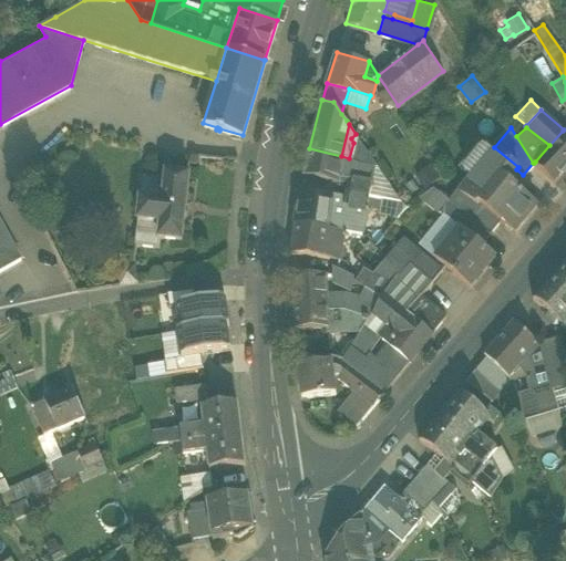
[(565,164),(565,133),(563,131),(549,145),(535,162),(553,178),(565,164)]
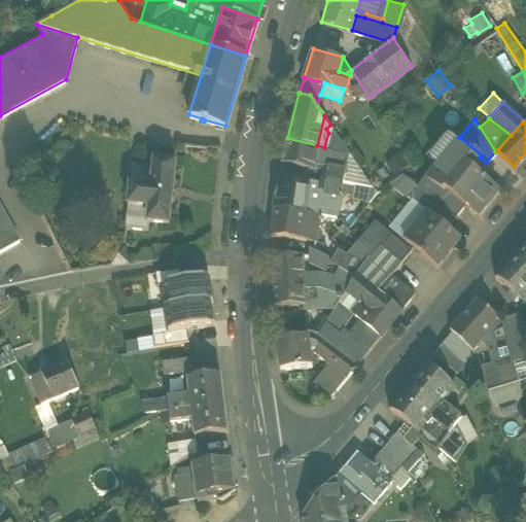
[(348,152),(351,153),(330,125),(326,129),(328,133),(324,147),(331,148),(348,152)]
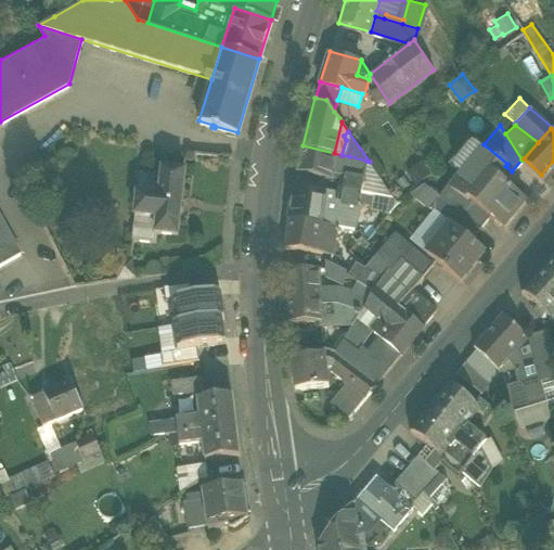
[(461,173),(480,149),(467,137),(448,162),(461,173)]
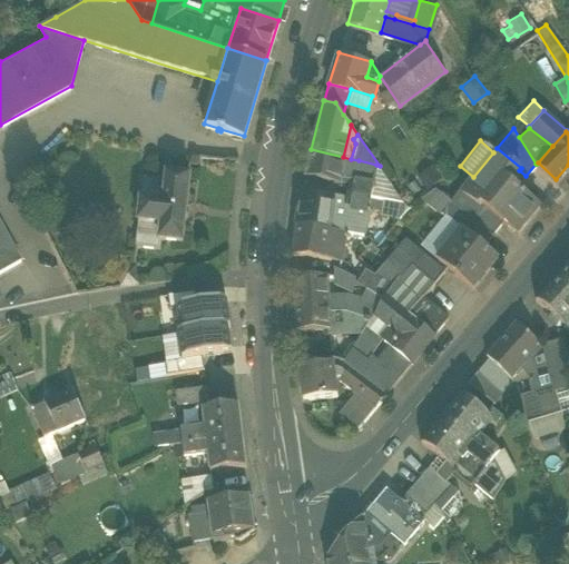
[(482,201),(484,205),(507,178),(510,181),(519,170),(521,168),(497,148),(493,152),(473,177),(463,189),(460,186),(450,198),(450,199),(471,216),(482,201)]
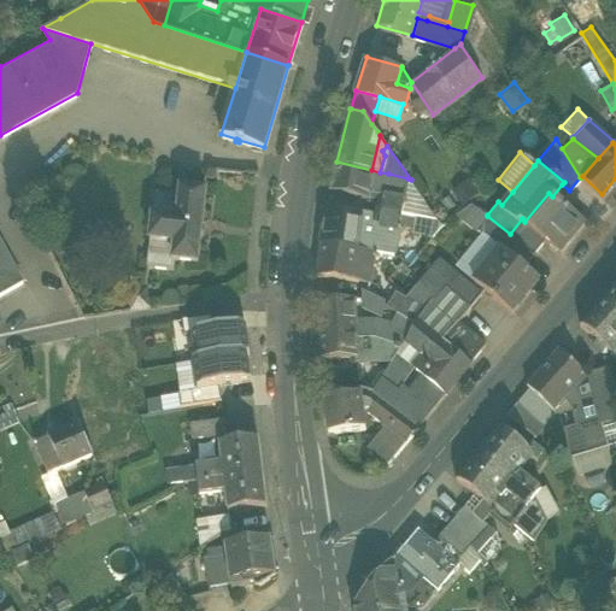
[(330,187),(367,195),(369,184),(371,170),(336,162),(330,187)]
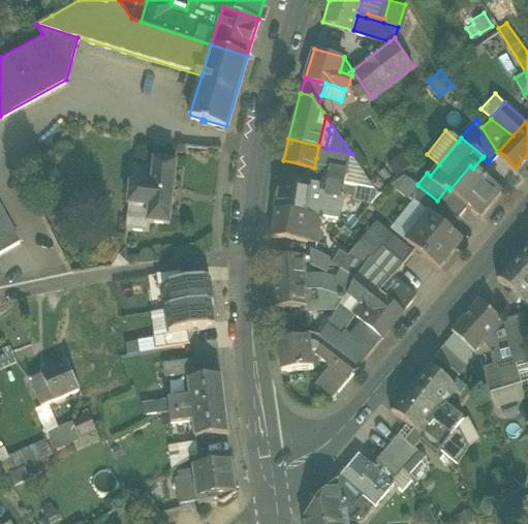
[(318,146),(316,158),(324,160),(331,161),(333,149),(325,148),(318,146)]
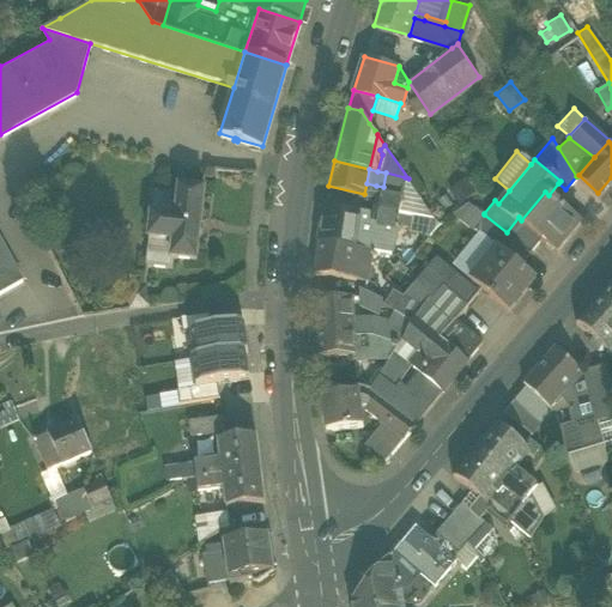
[(465,175),(447,186),(458,201),(474,189),(465,175)]
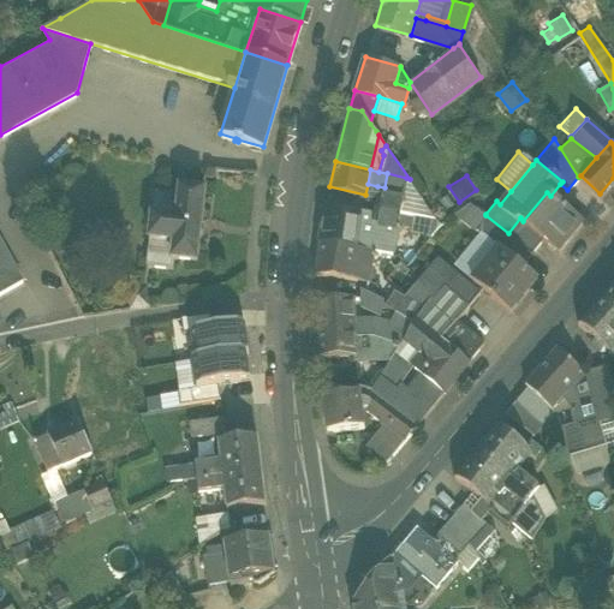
[(410,179),(406,178),(403,196),(401,199),(413,202),(411,213),(413,213),(431,216),(437,218),(410,179)]
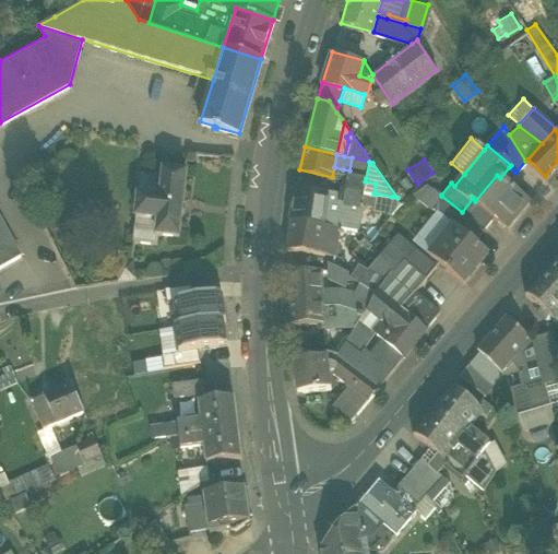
[(138,192),(134,230),(157,232),(178,235),(186,169),(163,167),(159,195),(138,192)]
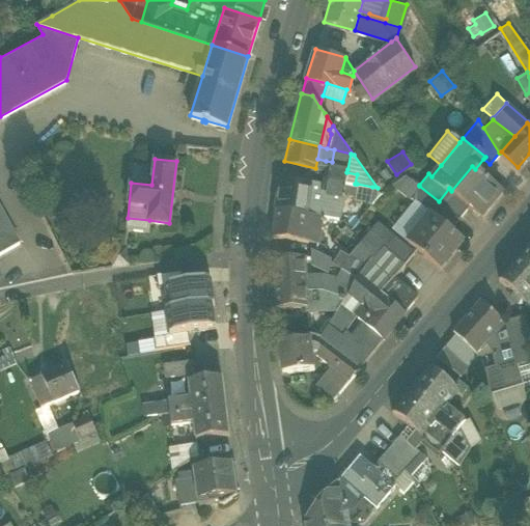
[(326,165),(326,161),(317,159),(315,168),(325,170),(326,165)]
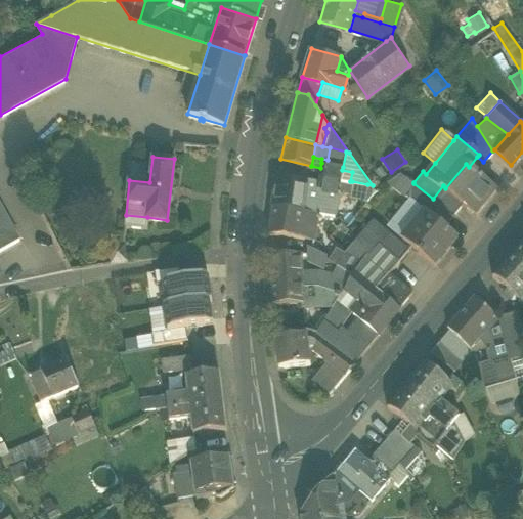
[(343,167),(321,163),(320,168),(318,175),(340,179),(342,170),(343,167)]
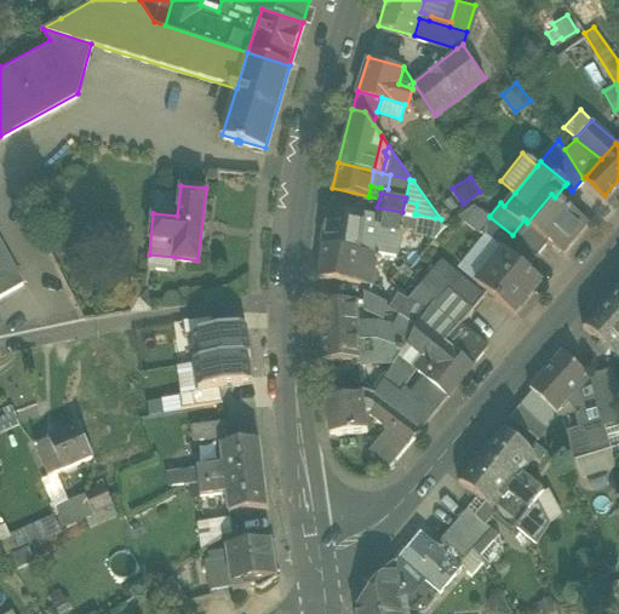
[(586,222),(555,198),(551,194),(527,223),(546,239),(562,251),(586,222)]
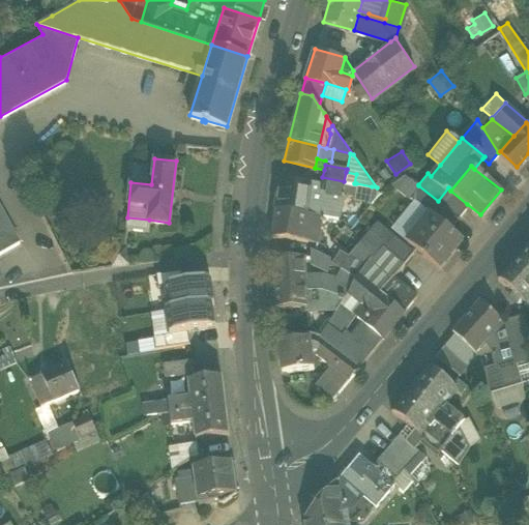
[(346,172),(344,181),(354,183),(356,174),(346,172)]
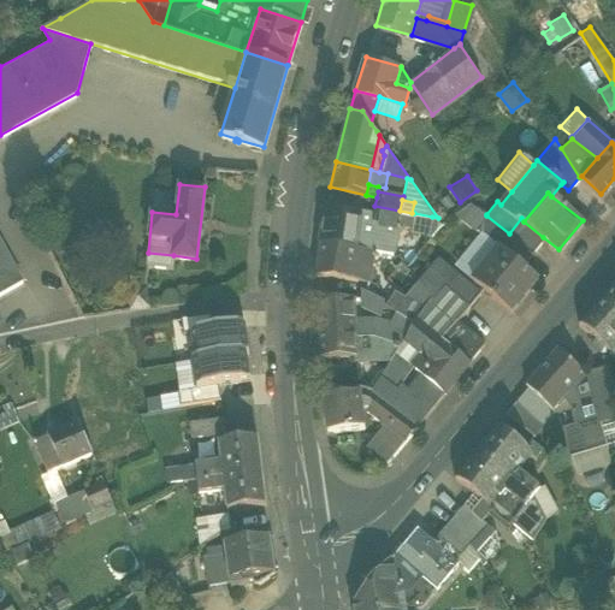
[(455,211),(477,227),(486,215),(486,214),(469,201),(455,211)]
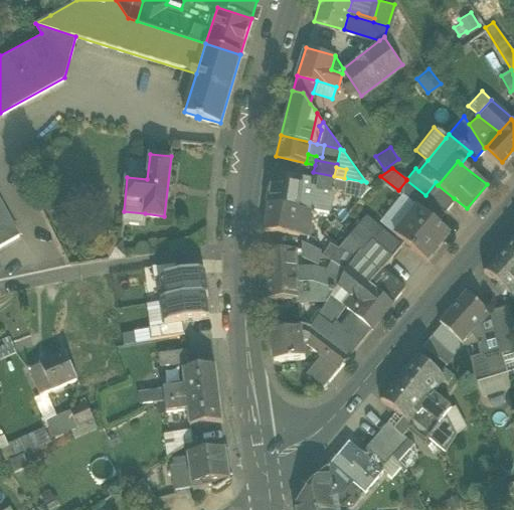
[(313,172),(312,176),(311,184),(331,188),(332,186),(334,176),(313,172)]
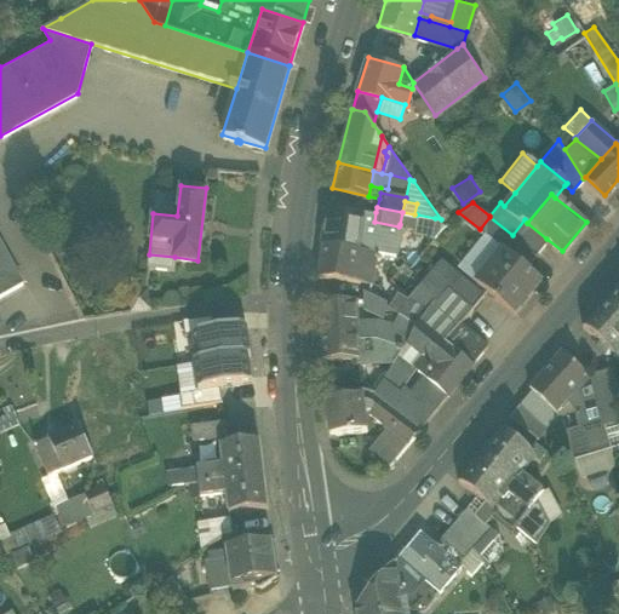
[(360,233),(362,223),(364,214),(362,214),(327,210),(322,242),(359,247),(360,233)]
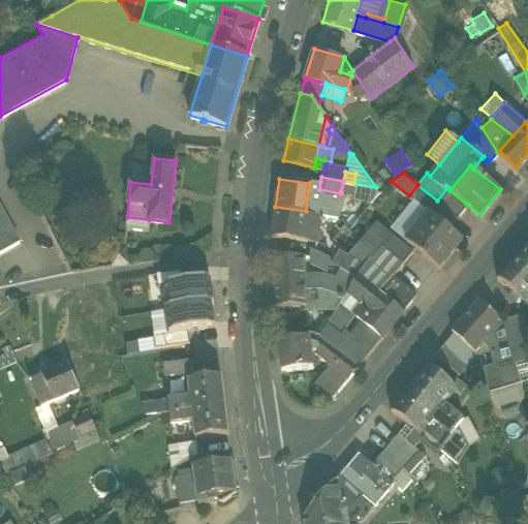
[(318,192),(319,189),(320,181),(309,179),(309,183),(310,183),(309,190),(318,192)]
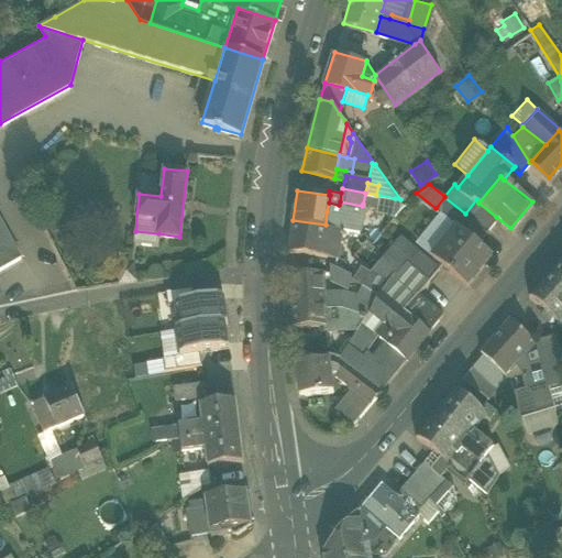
[(378,195),(376,195),(365,193),(363,204),(376,206),(378,195)]
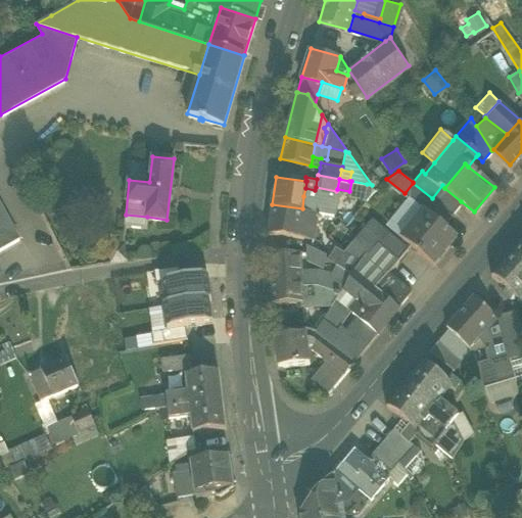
[(367,184),(351,181),(349,191),(349,195),(364,197),(367,184)]
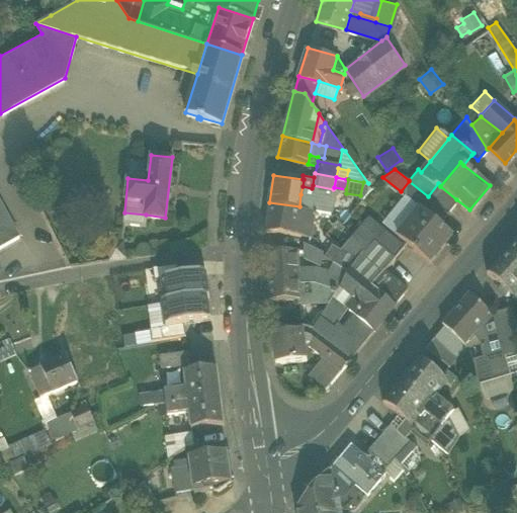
[(428,196),(409,181),(401,191),(403,193),(411,199),(419,206),(420,205),(439,222),(446,211),(428,196)]
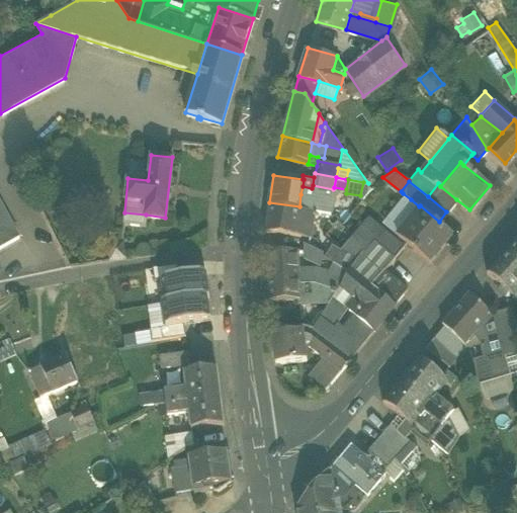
[(428,196),(446,211),(456,199),(440,186),(438,183),(428,196)]
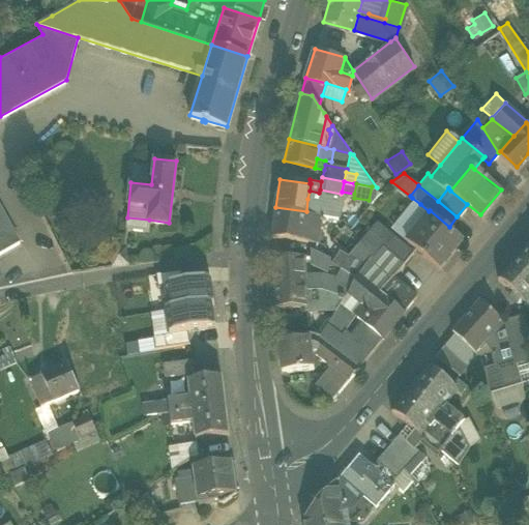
[(319,193),(310,191),(307,199),(322,201),(320,213),(338,215),(341,194),(320,190),(319,193)]
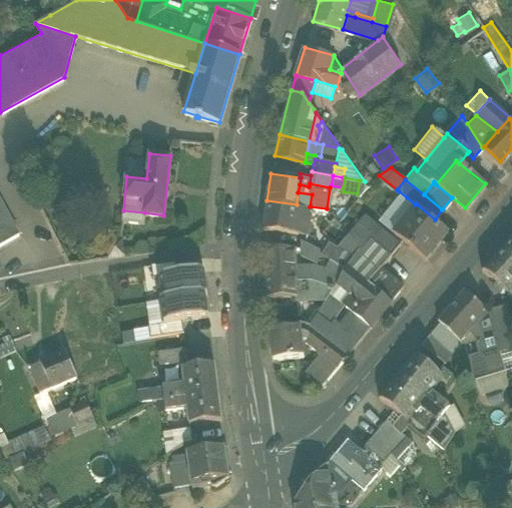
[(385,225),(407,197),(399,191),(377,218),(385,225)]
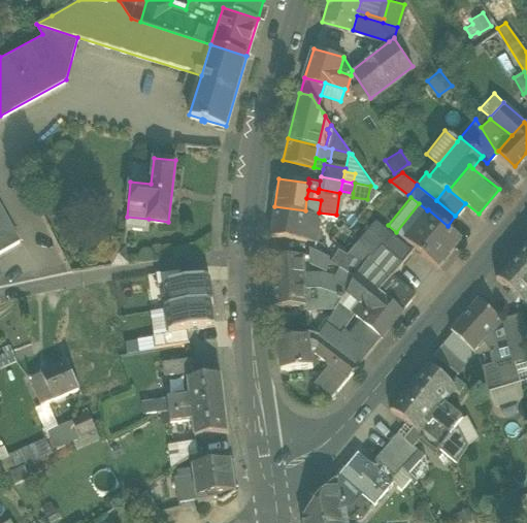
[(321,200),(306,198),(305,210),(319,213),(321,200)]
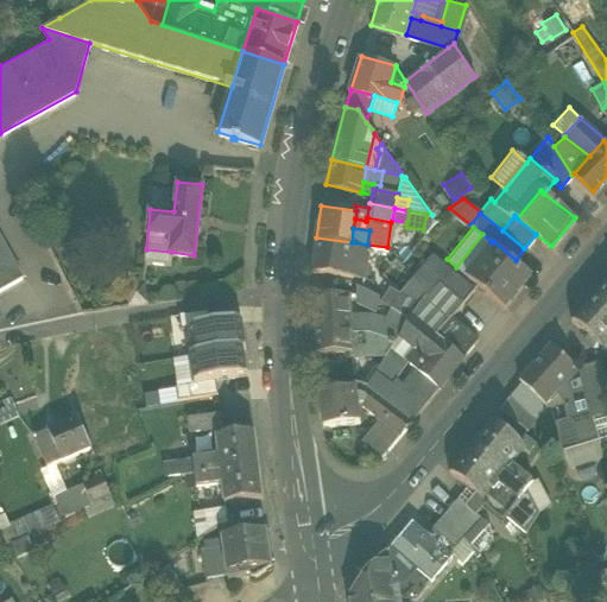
[(456,267),(466,274),(492,242),(482,234),(456,267)]
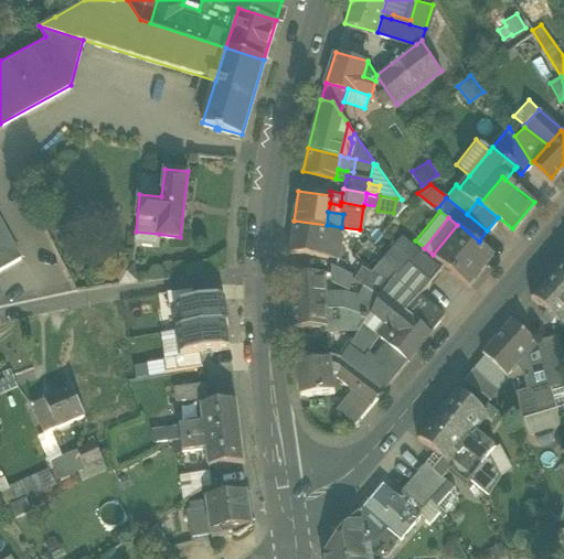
[(290,249),(322,255),(327,225),(294,221),(290,249)]
